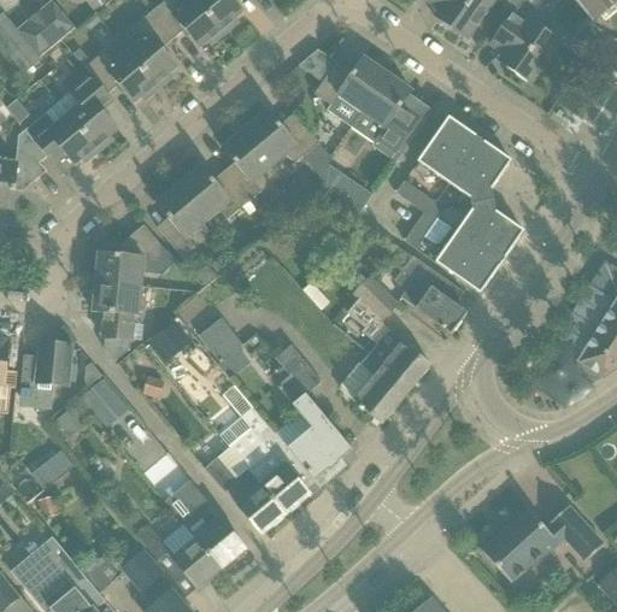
[(50,0),(17,27),(40,54),(74,25),(54,0),(50,0)]
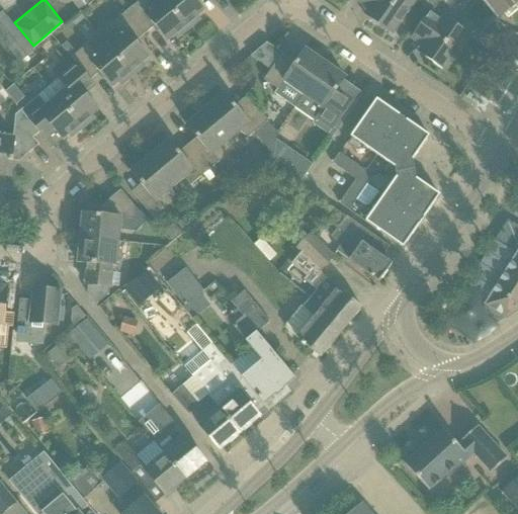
[(188,26),(166,0),(155,0),(152,3),(149,0),(136,0),(126,8),(145,30),(155,22),(168,37),(174,32),(177,35),(188,26)]
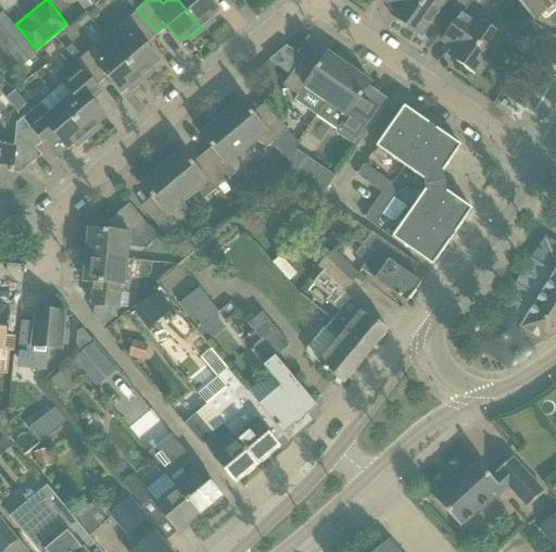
[(178,0),(202,28),(215,17),(212,14),(218,9),(211,0),(178,0)]
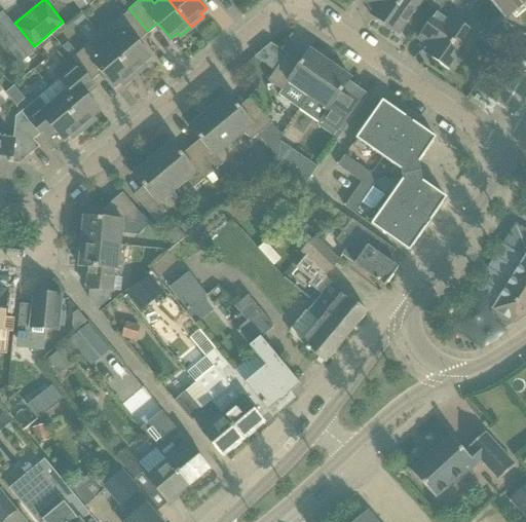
[(399,32),(410,14),(419,0),(367,0),(381,11),(377,16),(399,32)]
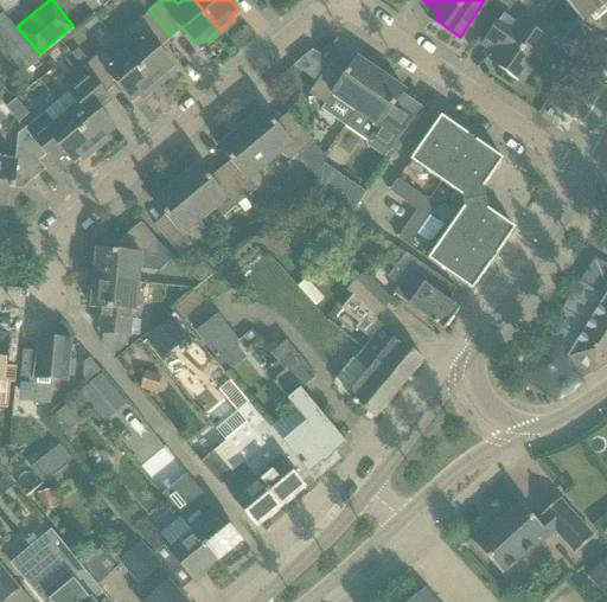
[(566,0),(577,14),(582,20),(605,0),(566,0)]
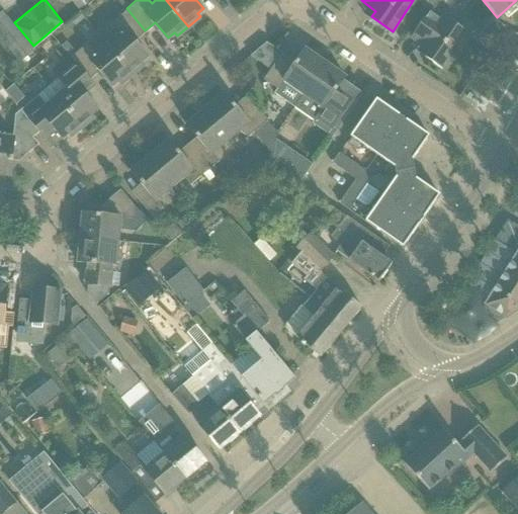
[(470,32),(454,21),(443,13),(441,15),(431,7),(423,19),(411,35),(429,48),(425,54),(445,69),(470,32)]
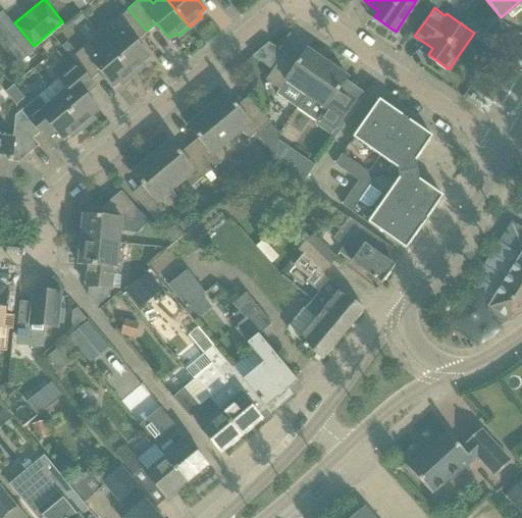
[(108,41),(135,73),(146,63),(143,60),(149,54),(137,39),(146,31),(127,8),(110,22),(118,33),(108,41)]
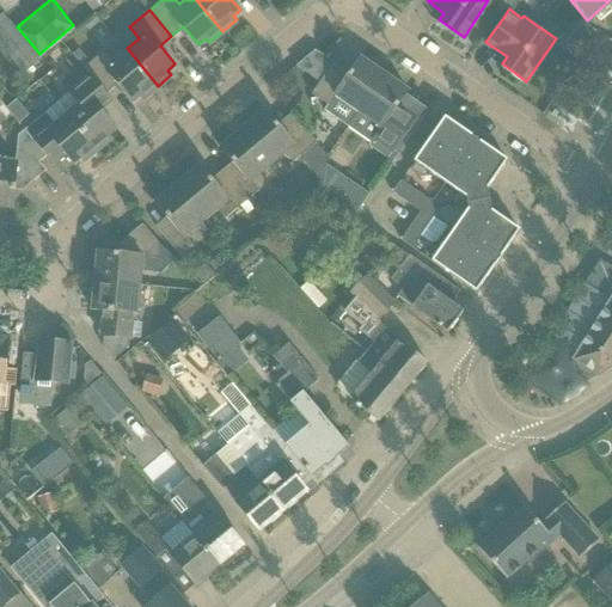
[(582,14),(573,29),(588,40),(595,29),(587,20),(582,14)]
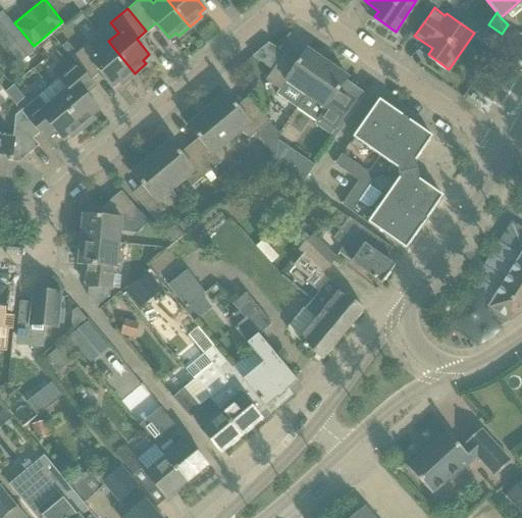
[(0,14),(0,35),(19,59),(31,51),(29,49),(0,14)]
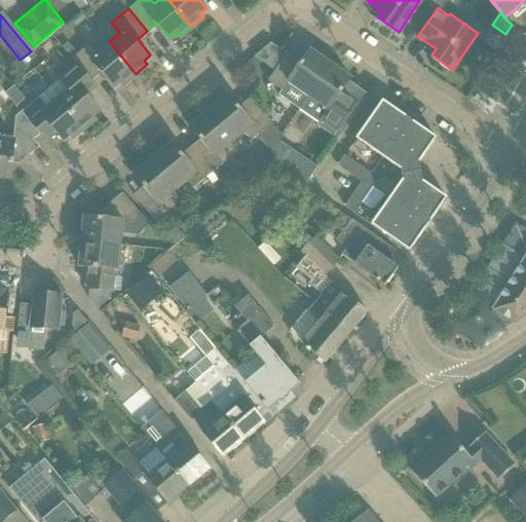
[(68,38),(62,43),(71,54),(77,49),(68,38)]
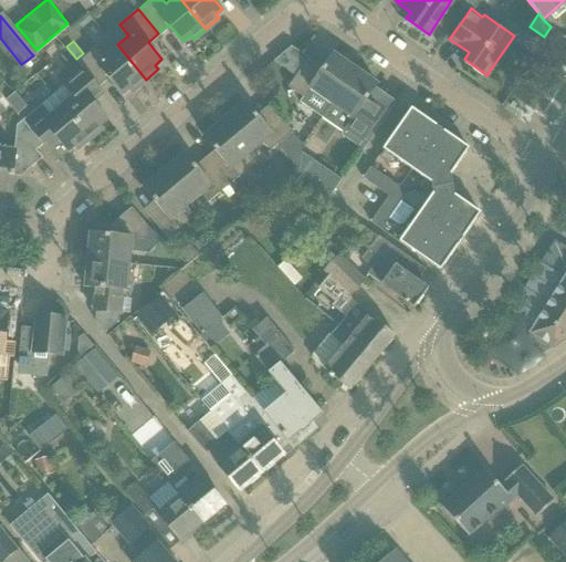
[(77,60),(83,66),(98,84),(98,83),(108,75),(123,92),(129,86),(133,90),(146,80),(117,44),(105,54),(97,43),(77,60)]
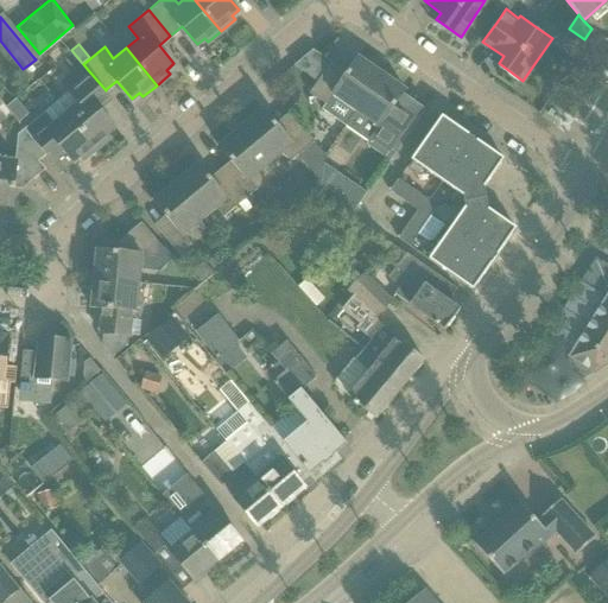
[(309,90),(323,100),(320,106),(344,124),(355,108),(381,70),(358,54),(343,75),(327,64),(309,90)]
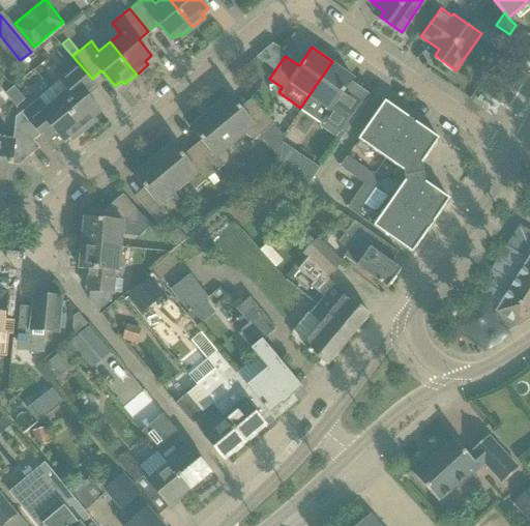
[(310,94),(301,107),(321,120),(319,123),(335,135),(356,106),(341,94),(344,90),(353,76),(332,61),(310,94)]
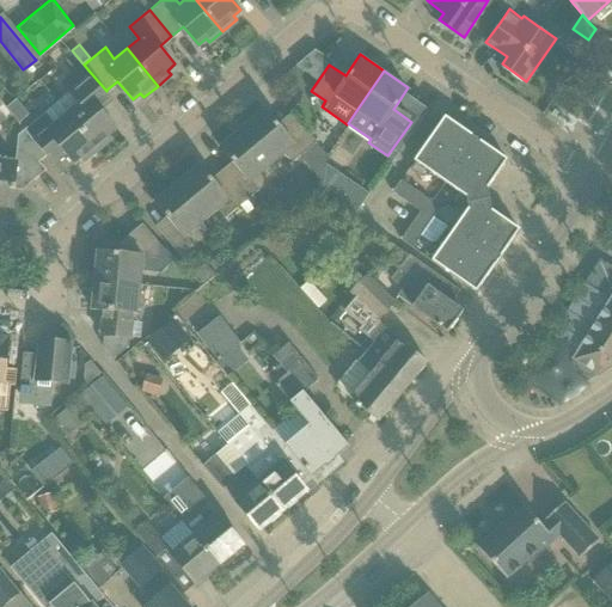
[(79,100),(67,110),(98,147),(112,136),(109,133),(116,126),(101,108),(112,97),(106,90),(106,91),(90,72),(69,89),(79,100)]
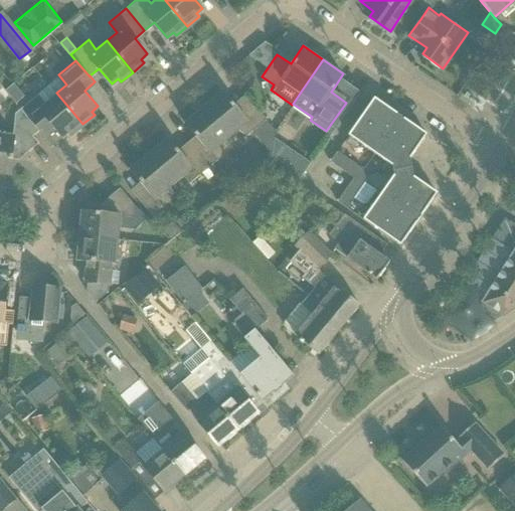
[(204,106),(228,136),(237,128),(246,134),(267,117),(249,97),(237,107),(223,90),(204,106)]
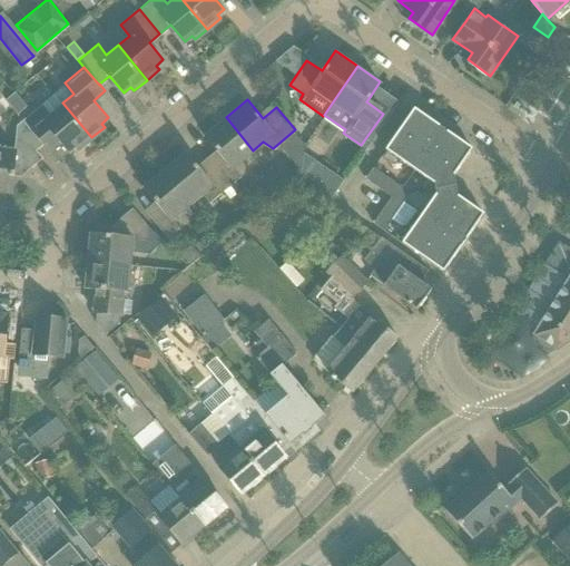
[(22,118),(42,143),(43,143),(55,133),(69,150),(76,145),(79,148),(91,137),(62,103),(51,113),(42,101),(22,118)]
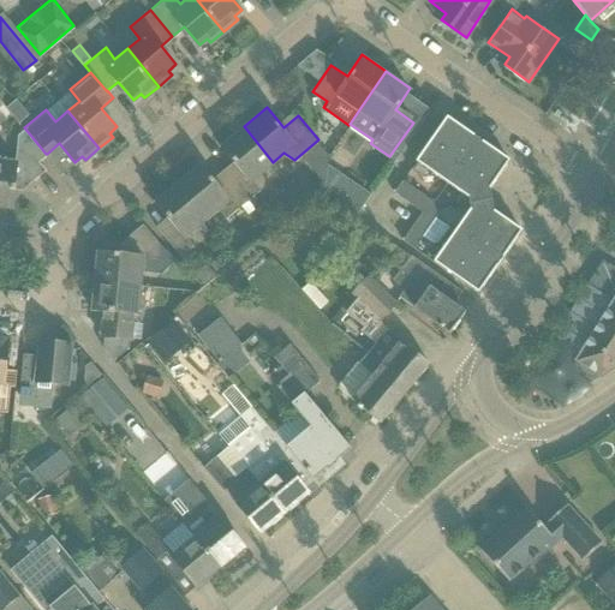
[(490,186),(509,157),(447,114),(416,159),(435,173),(469,196),(470,207),(455,228),(447,239),(434,259),(478,291),(500,259),(523,228),(494,208),(490,186)]
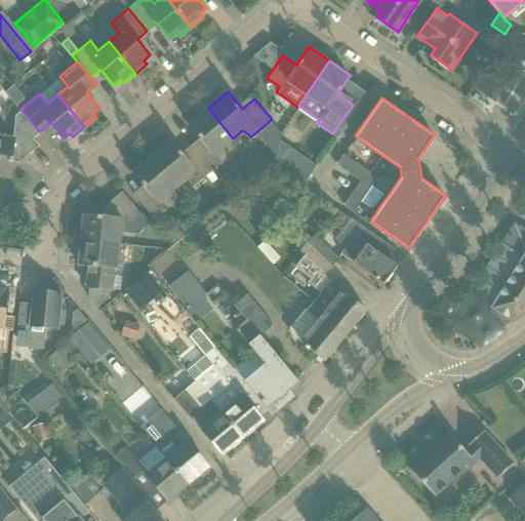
[(194,149),(211,169),(216,165),(221,161),(226,158),(227,151),(223,147),(233,138),(208,108),(189,124),(203,142),(194,149)]
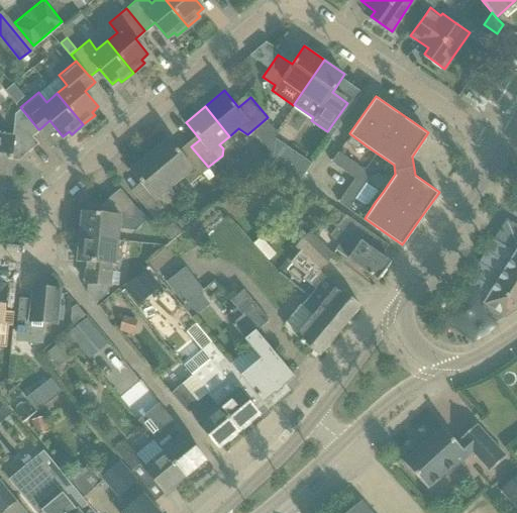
[(38,129),(20,107),(15,112),(13,134),(0,132),(0,172),(11,173),(13,150),(20,151),(26,146),(28,149),(39,141),(33,134),(38,129)]
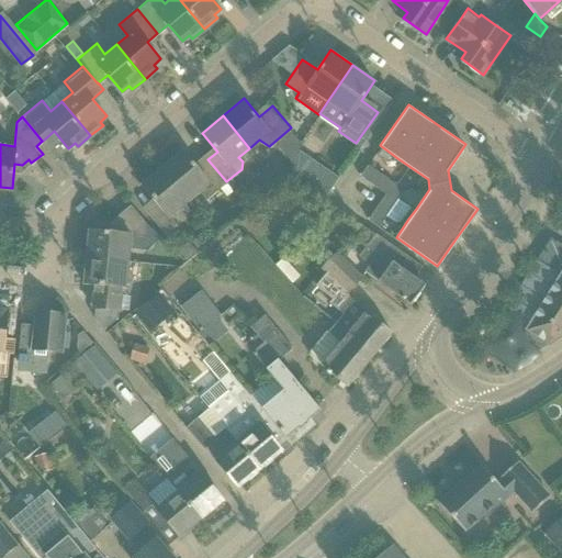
[(221,187),(226,181),(208,159),(199,167),(182,148),(163,166),(189,199),(200,190),(206,199),(221,187)]
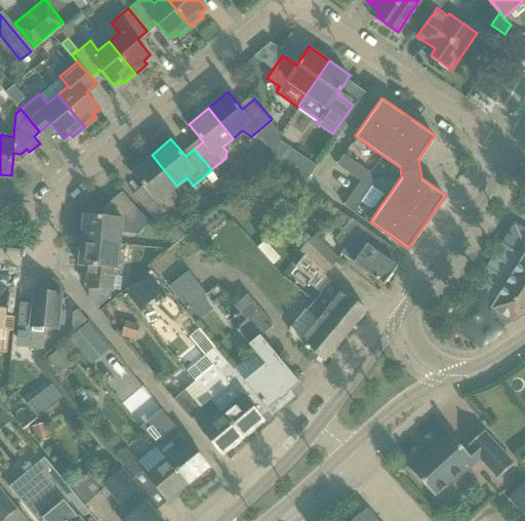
[(280,138),(277,153),(287,164),(298,177),(304,183),(316,164),(280,138)]
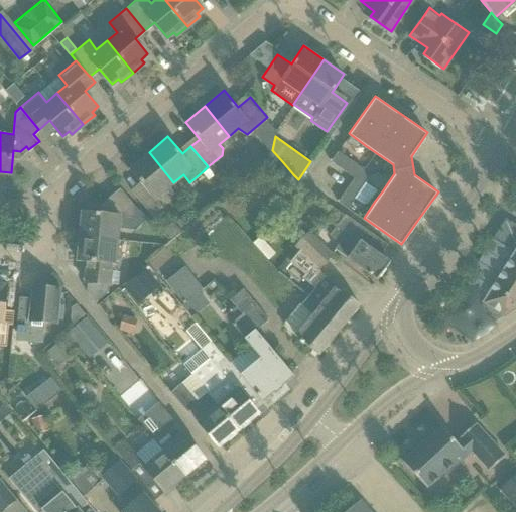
[(348,207),(359,189),(366,180),(364,167),(338,149),(331,159),(354,176),(338,200),(348,207)]
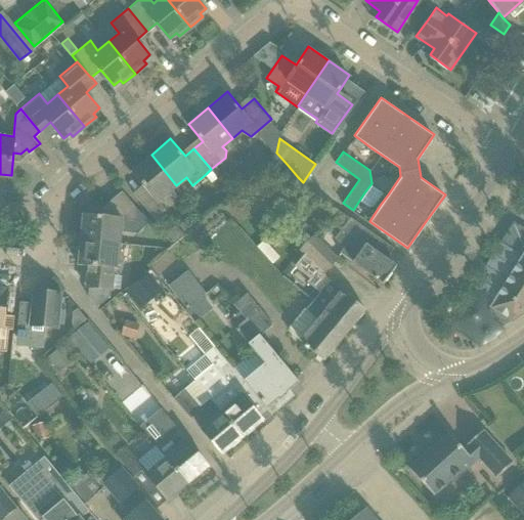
[(298,177),(287,164),(276,153),(266,162),(289,185),(298,177)]
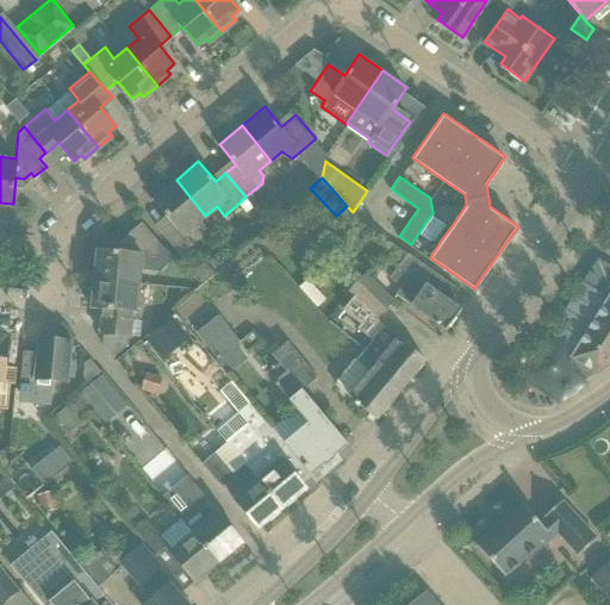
[(185,232),(205,216),(176,180),(154,199),(170,219),(160,228),(170,241),(179,251),(192,242),(185,232)]
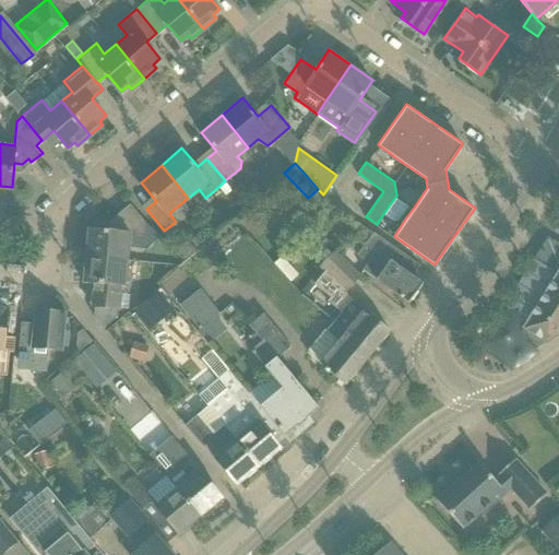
[(226,193),(232,188),(225,180),(219,186),(226,193)]
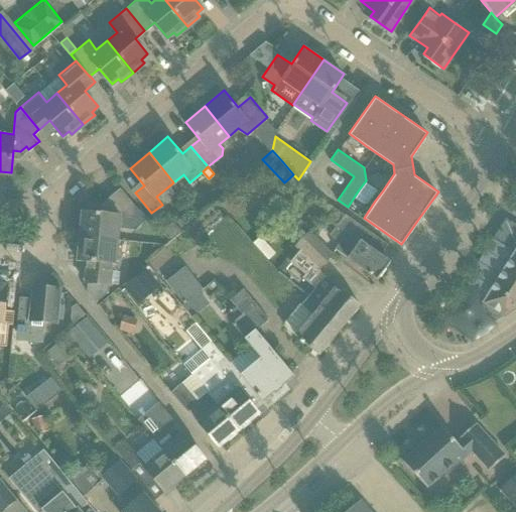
[(80,234),(118,238),(120,215),(133,216),(134,203),(133,202),(120,186),(108,196),(111,199),(105,204),(104,212),(82,210),(80,234)]
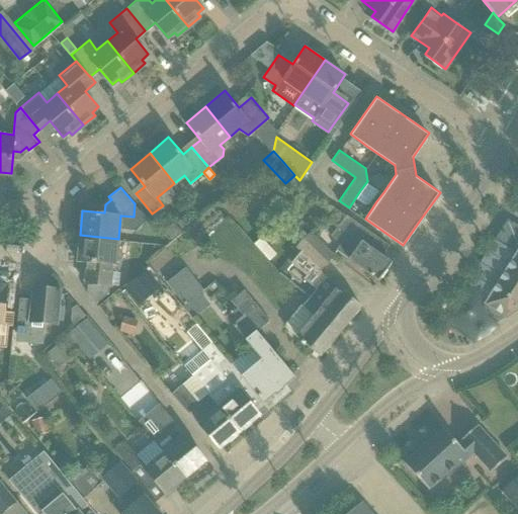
[(235,191),(223,202),(235,215),(247,204),(235,191)]
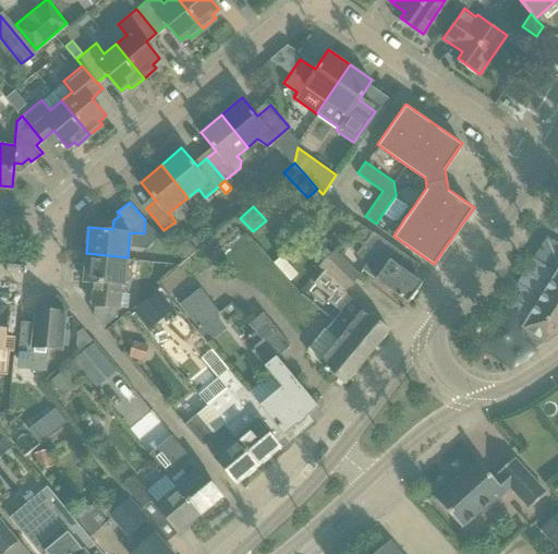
[(375,278),(390,288),(408,301),(422,281),(407,269),(414,259),(373,230),(360,248),(356,252),(367,261),(362,267),(376,277),(375,278)]
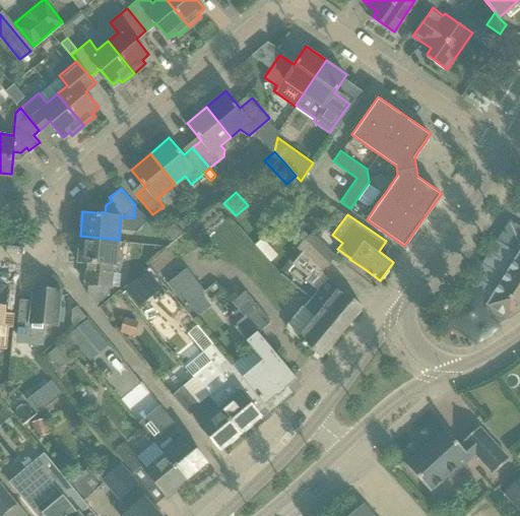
[(175,221),(166,230),(173,238),(182,230),(175,221)]
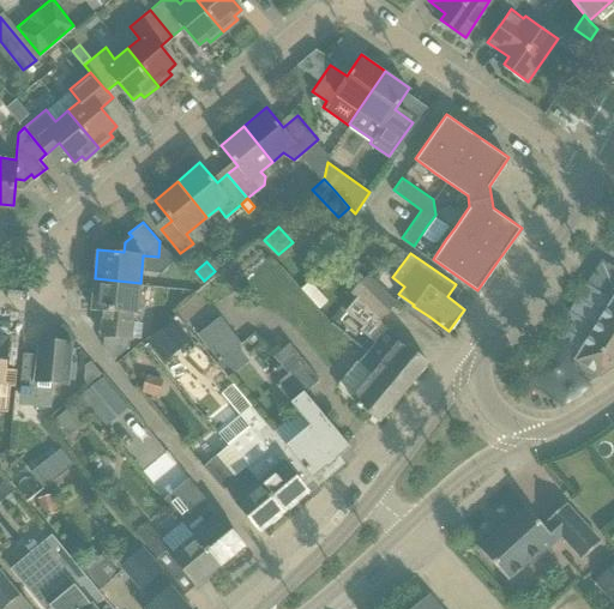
[(350,290),(379,319),(397,301),(368,272),(350,290)]
